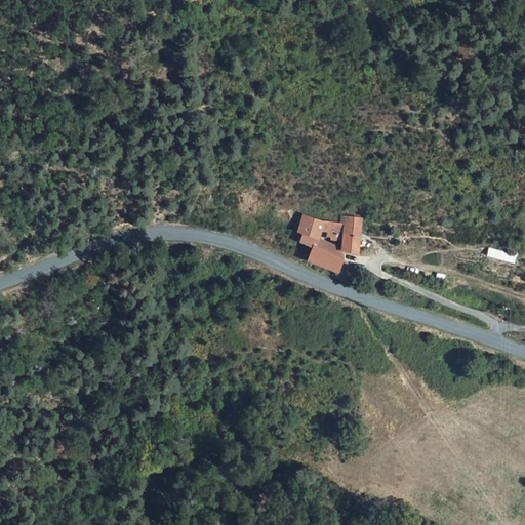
[(319,229),(322,220),(304,214),(296,232),(301,234),(298,243),(312,247),(316,237),(319,229)]
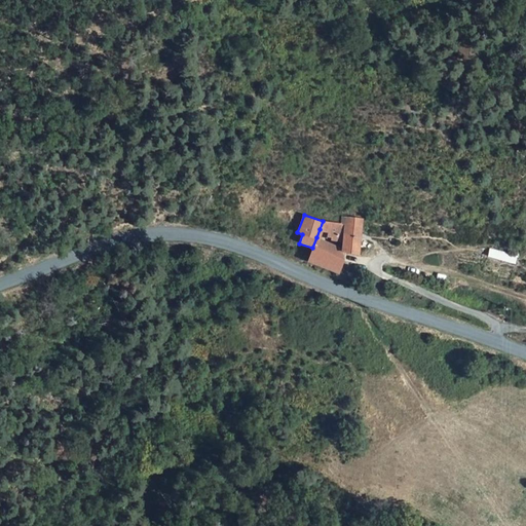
[(344,253),(358,255),(362,220),(340,218),(339,222),(344,224),(343,233),(341,246),(340,252),(344,253)]
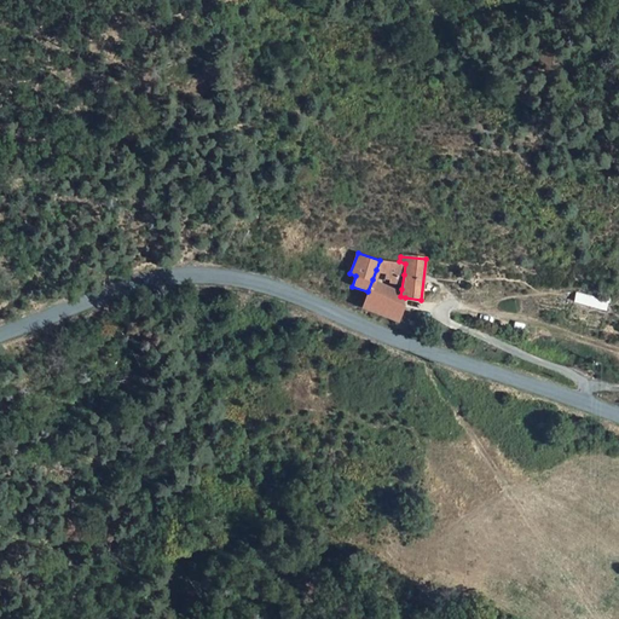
[(405,264),(399,261),(380,260),(376,270),(404,275),(405,264)]
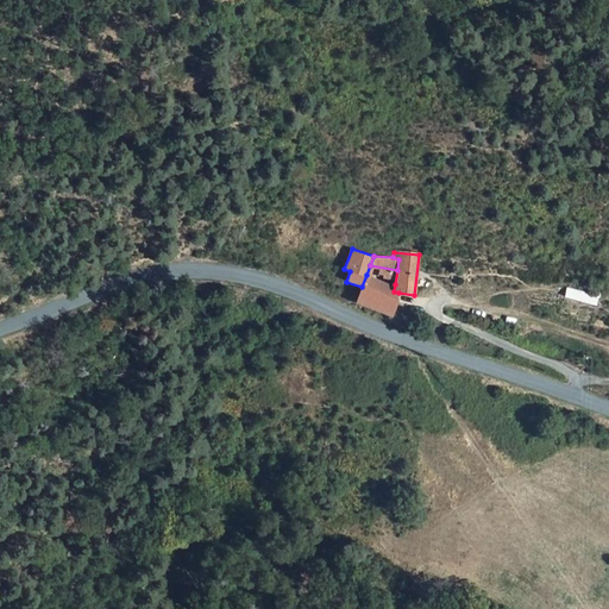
[(485,277),(460,270),(458,278),(483,286),(485,277)]
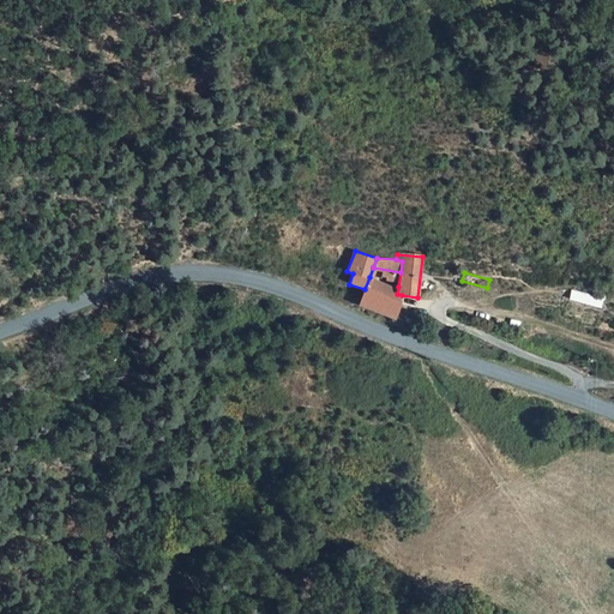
[(369,277),(365,289),(399,301),(402,295),(397,294),(398,287),(369,277)]
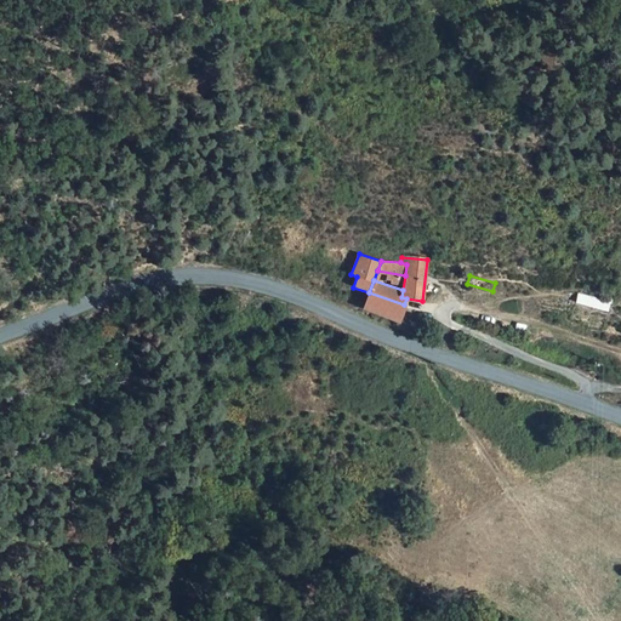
[(404,305),(369,292),(363,308),(397,322),(404,305)]
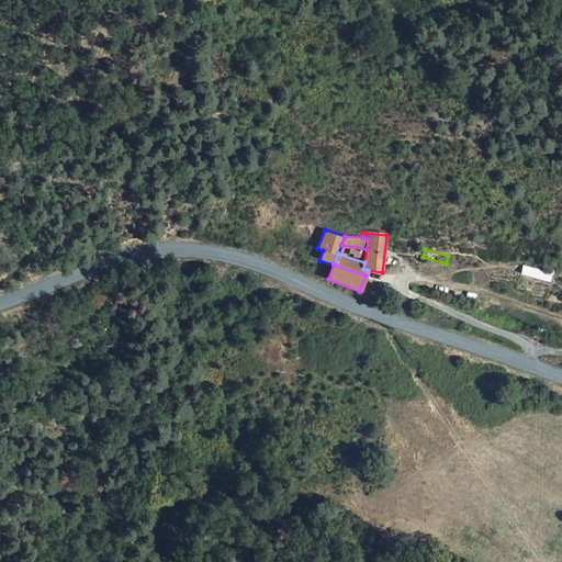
[(549,283),(521,276),(519,283),(547,291),(549,283)]
